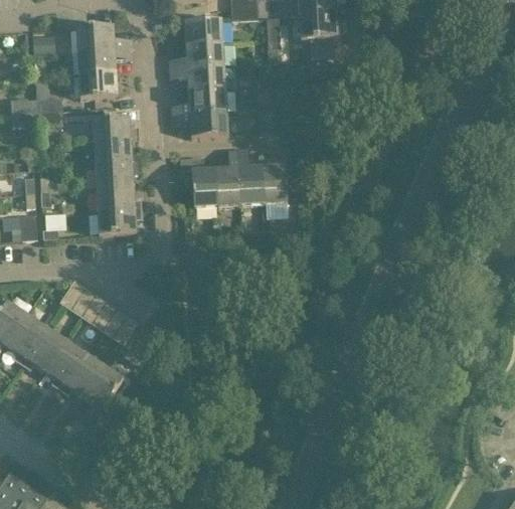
[(230,8),(256,6),(255,0),(229,0),(230,8)]
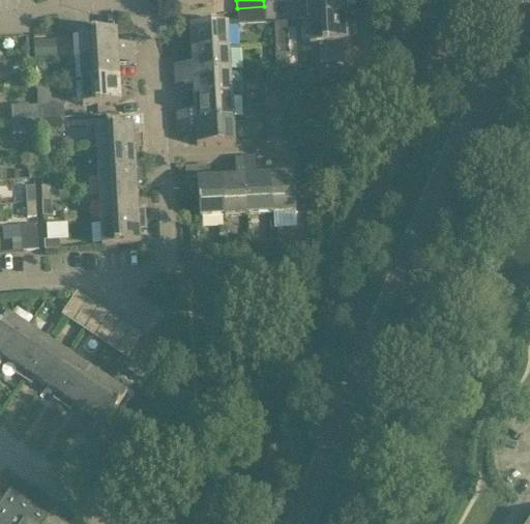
[(305,0),(306,16),(346,13),(345,0),(305,0)]
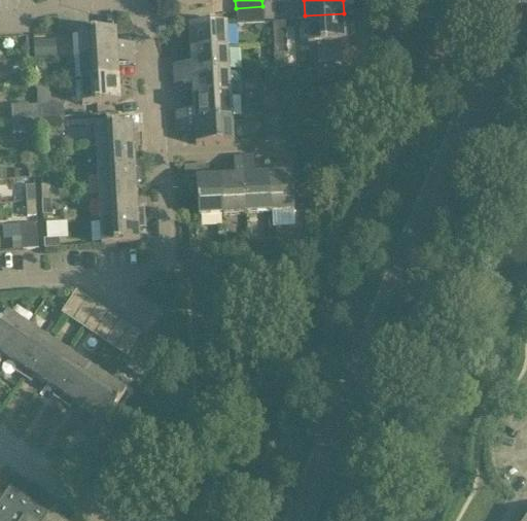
[(262,20),(262,6),(236,8),(237,21),(262,20)]
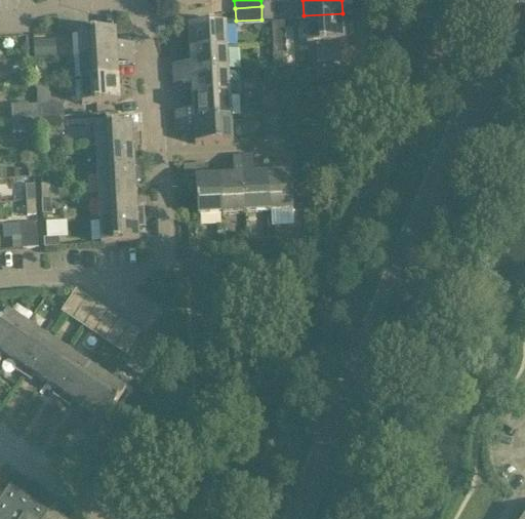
[(342,13),(304,15),(306,40),(315,39),(331,38),(344,38),(342,13)]
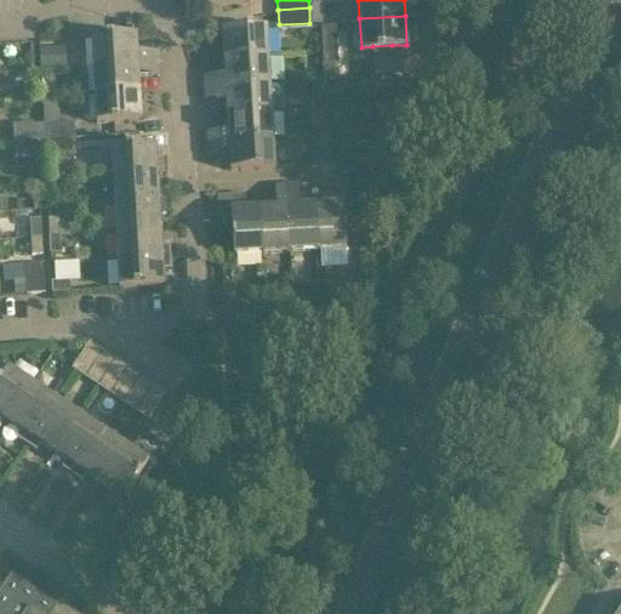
[(223,53),(268,51),(267,24),(222,27),(223,53)]
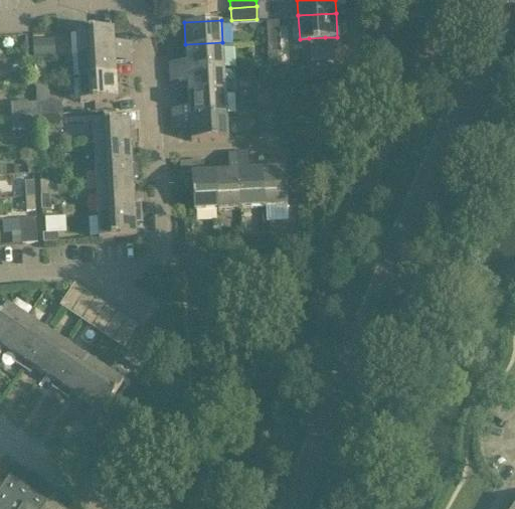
[(76,51),(132,48),(132,39),(115,40),(114,26),(75,28),(76,51)]
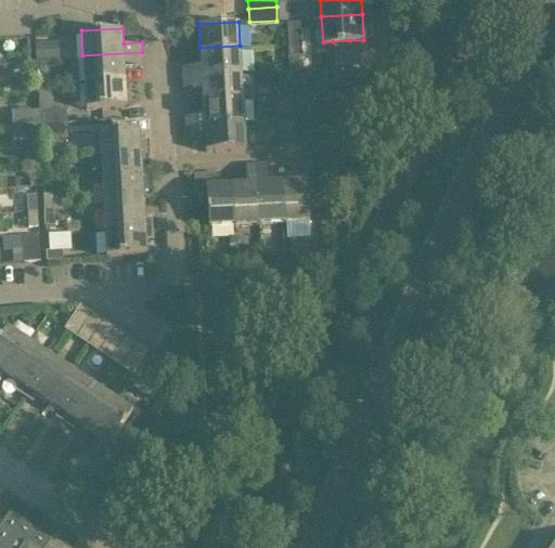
[(35,39),(36,57),(53,57),(52,39),(35,39)]
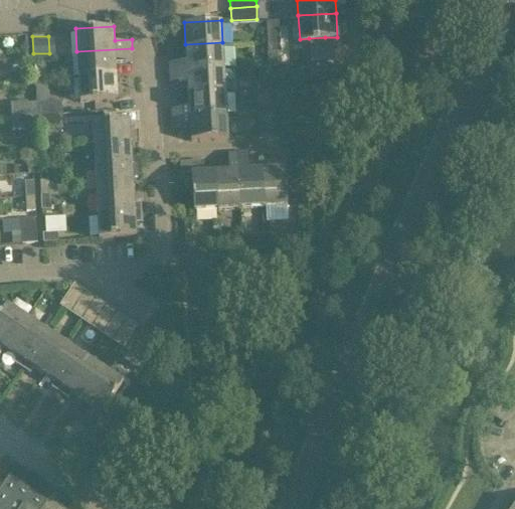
[(325,37),(309,38),(310,59),(326,58),(325,37)]
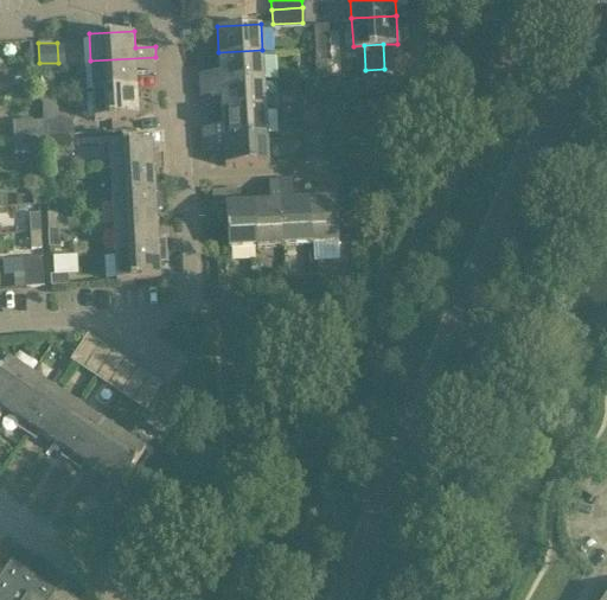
[(263,77),(262,50),(218,52),(219,69),(199,70),(199,81),(263,77)]
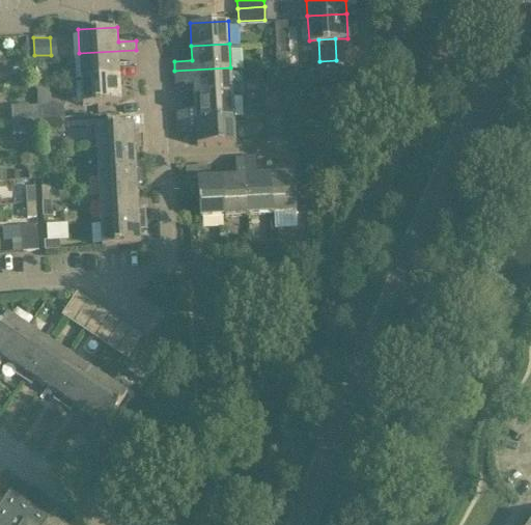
[(275,50),(276,65),(285,64),(284,49),(275,50)]
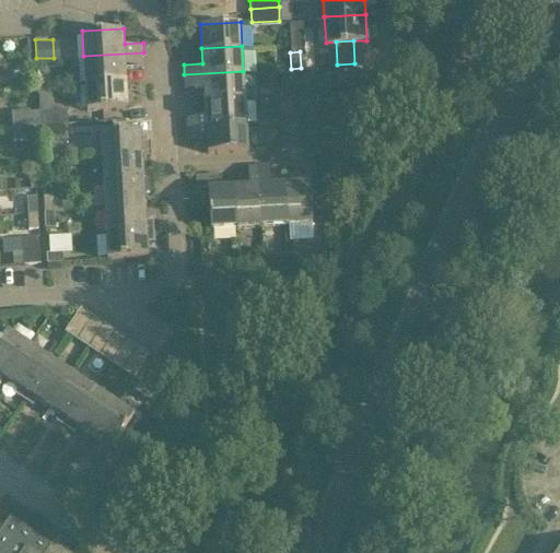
[(144,63),(143,53),(83,56),(85,81),(127,79),(126,65),(144,63)]
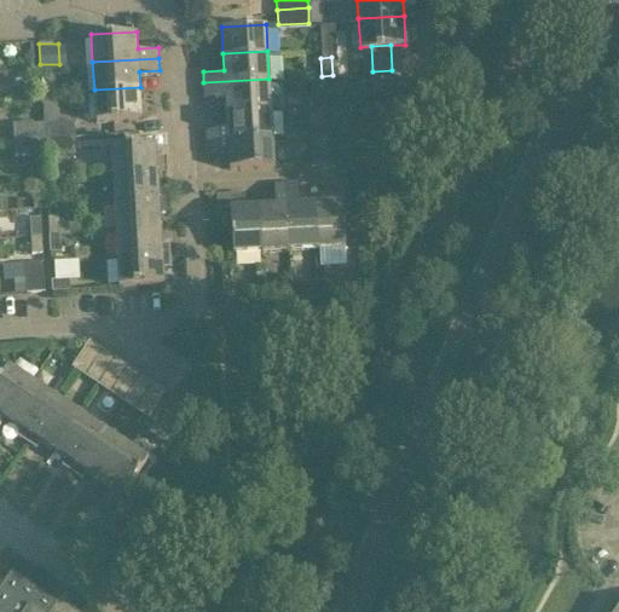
[(271,108),(268,79),(203,82),(204,94),(225,94),(226,110),(271,108)]
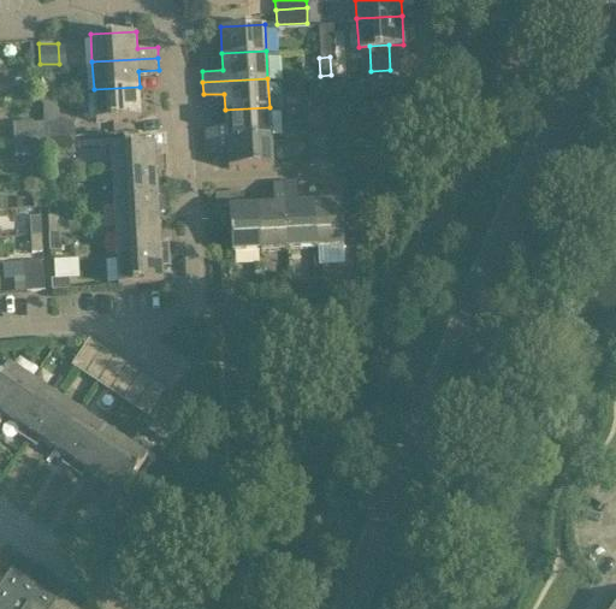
[(140,87),(94,89),(95,118),(141,116),(140,87)]
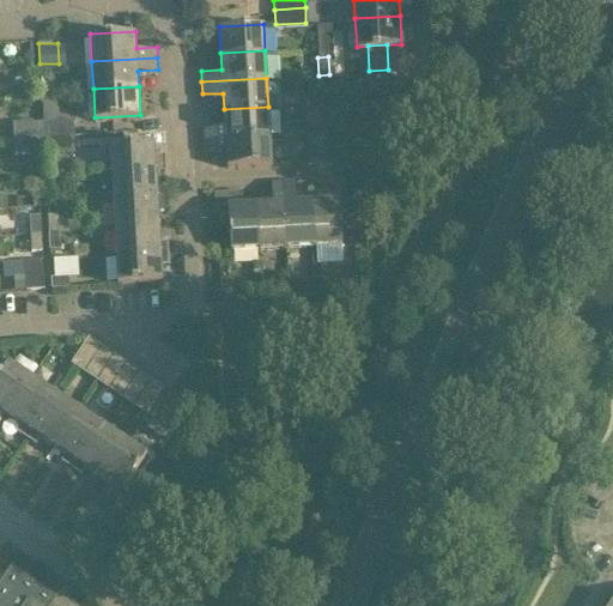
[(204,137),(269,133),(268,107),(224,109),(224,125),(204,126),(204,137)]
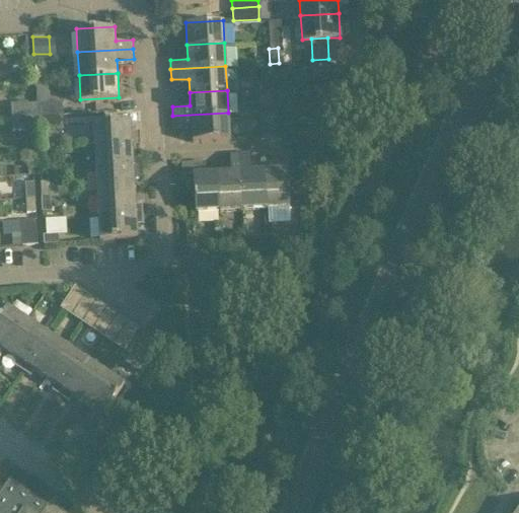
[(35,99),(36,113),(62,111),(62,97),(35,99)]
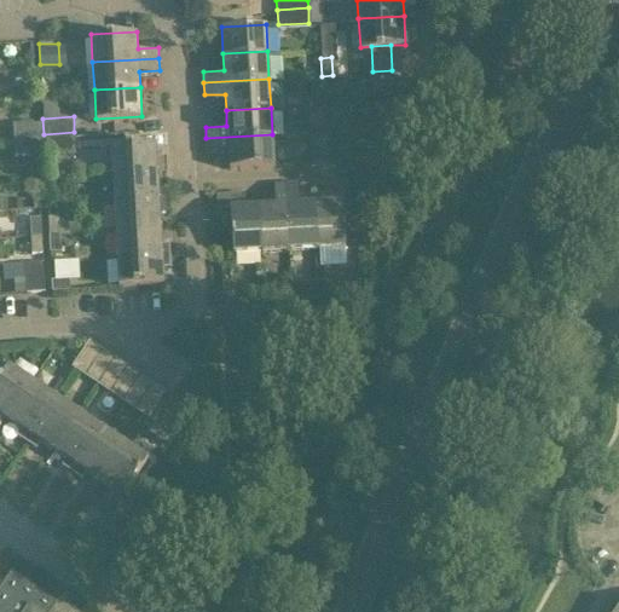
[(13,136),(44,134),(42,119),(12,120),(13,136)]
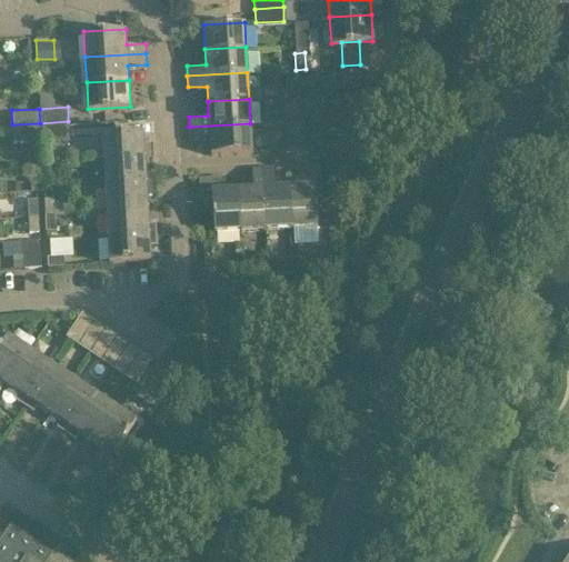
[(68,121),(40,123),(41,137),(69,136),(68,121)]
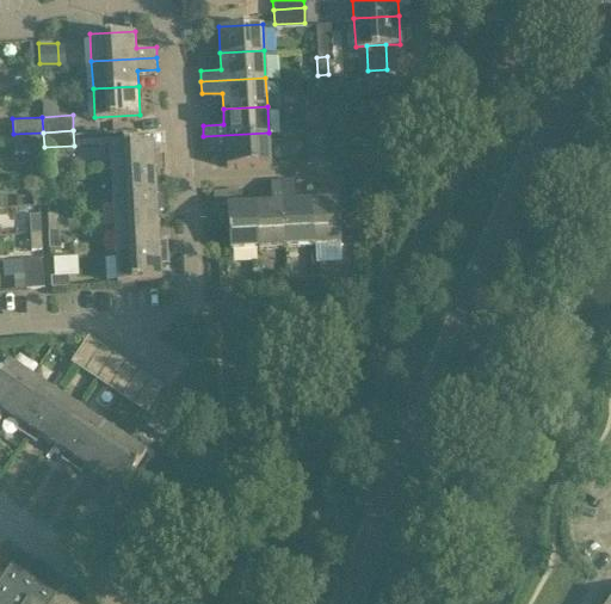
[(44,147),(43,133),(13,134),(14,149),(44,147)]
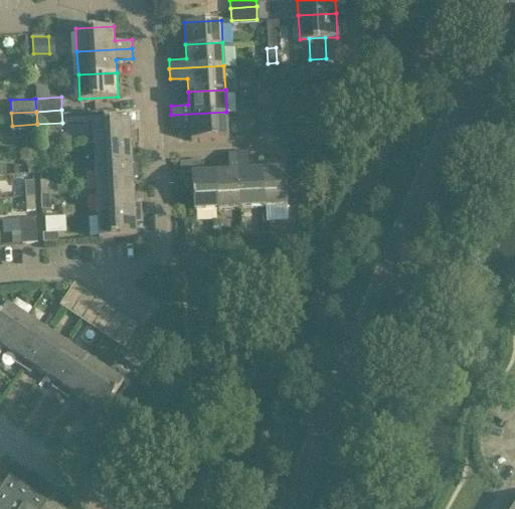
[(227,136),(226,112),(171,115),(172,125),(189,124),(190,138),(227,136)]
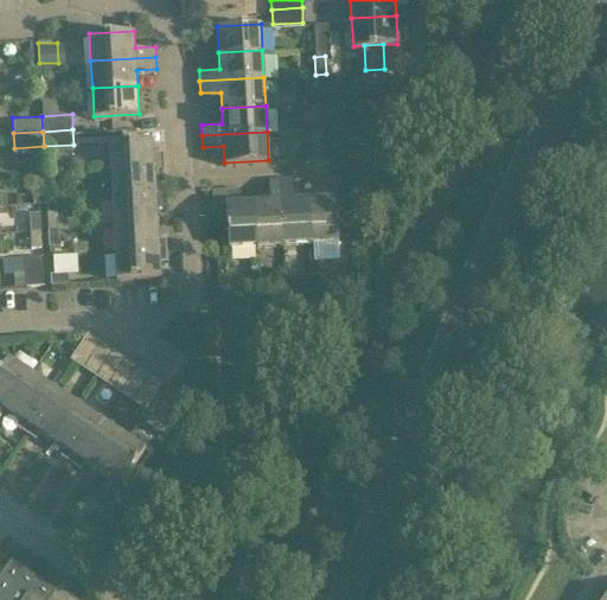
[(153,138),(108,140),(109,168),(154,165),(153,138)]
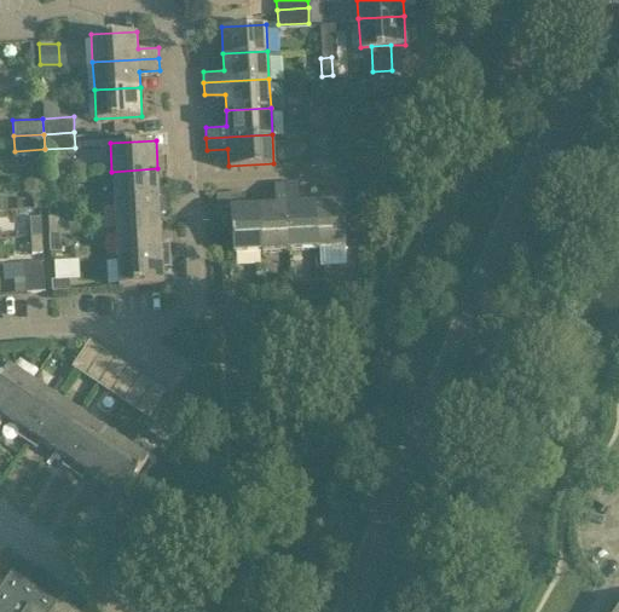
[(114,200),(166,196),(165,185),(157,185),(157,168),(111,172),(114,200)]
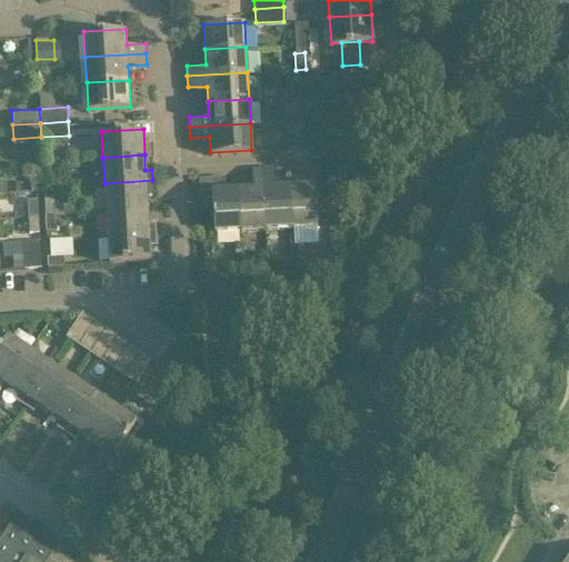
[(39,161),(39,178),(49,177),(48,160),(39,161)]
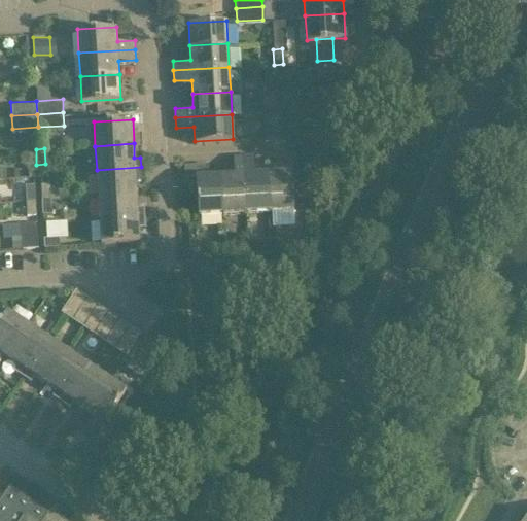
[(36,165),(36,149),(27,150),(27,166),(36,165)]
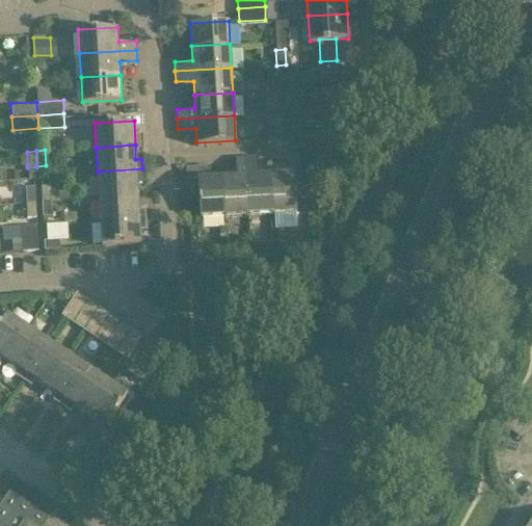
[(224,212),(248,211),(245,155),(235,156),(236,174),(223,174),(224,212)]
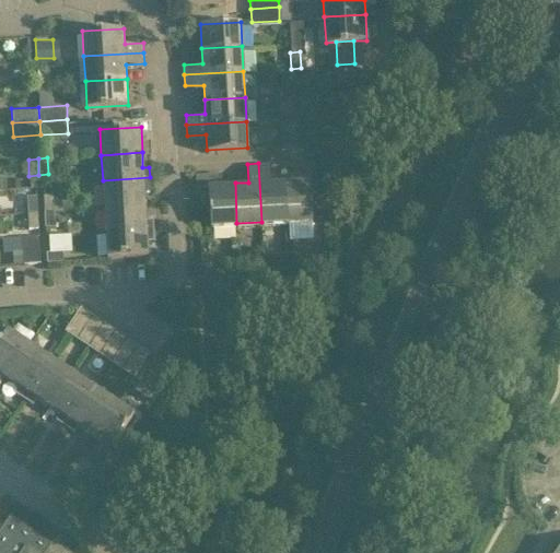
[(261,222),(287,221),(284,180),(269,181),(268,163),(258,163),(261,222)]
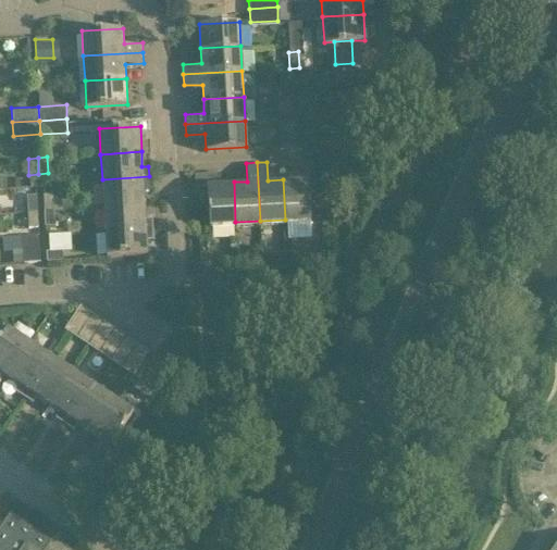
[(103,204),(144,201),(143,188),(150,187),(149,176),(102,179),(103,204)]
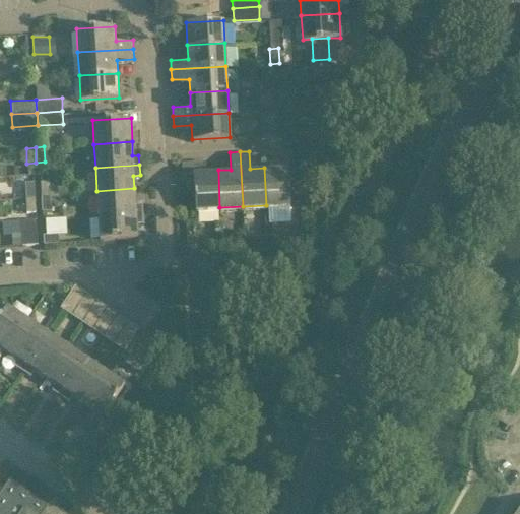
[(264,168),(266,205),(289,203),(287,166),(264,168)]
